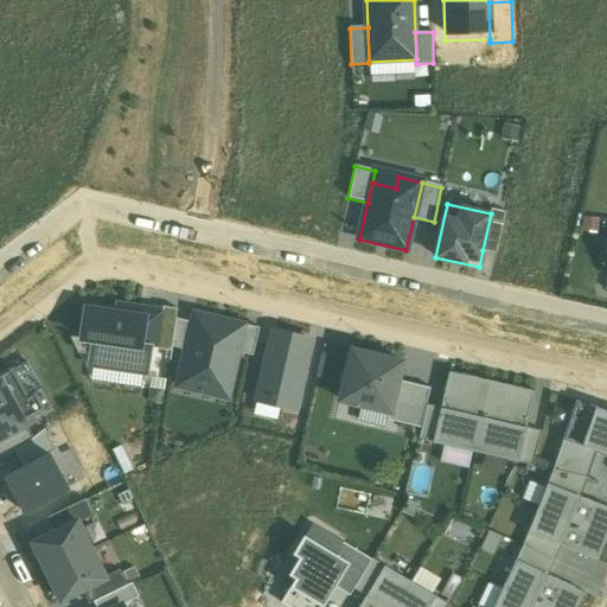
[(491,213),(483,250),(497,253),(505,212),(492,209),(491,213)]
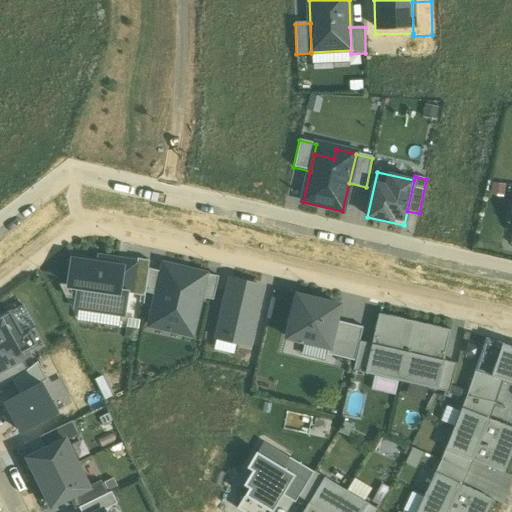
[(149,261),(137,259),(134,282),(120,280),(118,292),(126,293),(144,296),(145,292),(148,269),(149,261)]
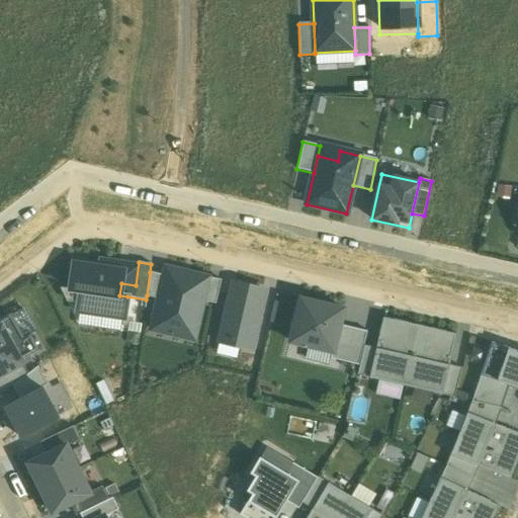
[(75,311),(124,319),(127,296),(119,295),(121,283),(123,271),(74,264),(70,289),(78,290),(75,311)]
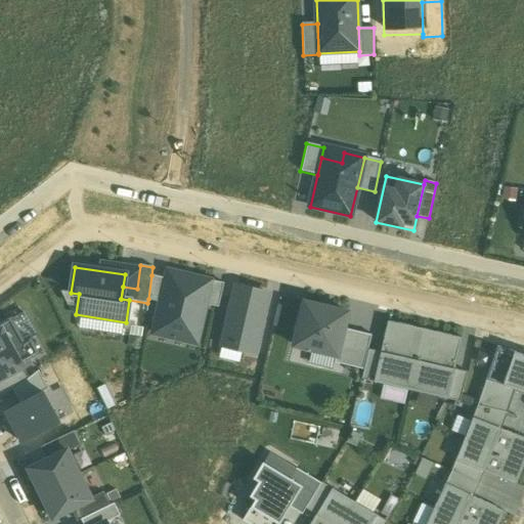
[(207,304),(213,280),(167,270),(165,278),(161,296),(164,297),(162,303),(157,325),(172,329),(170,338),(198,344),(207,304)]
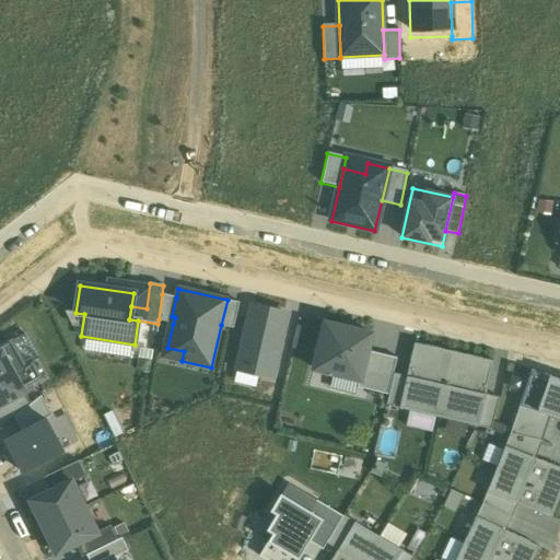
[(172,316),(176,298),(162,294),(159,319),(173,324),(175,317),(172,316)]
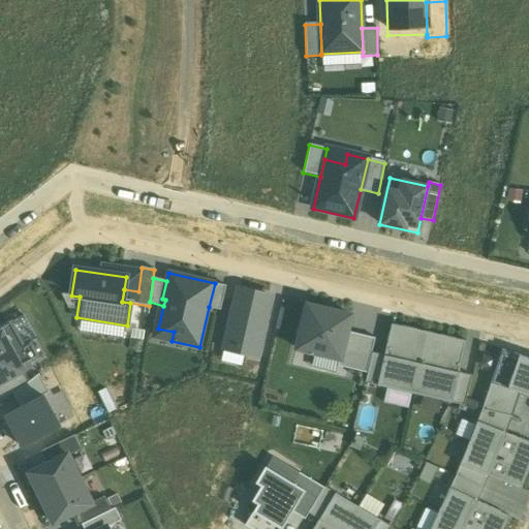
[(226,286),(215,283),(209,307),(220,310),(226,286)]
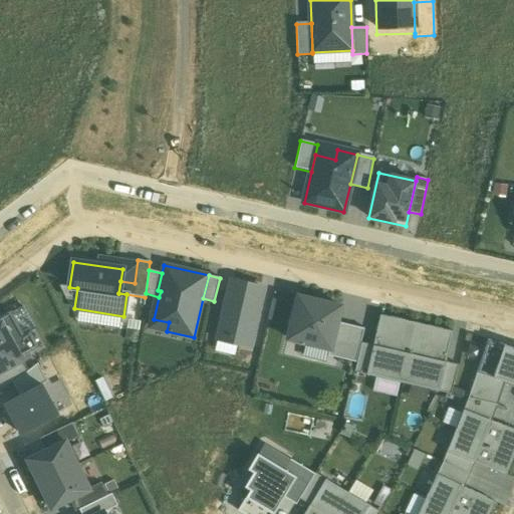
[(231,280),(218,339),(249,346),(262,287),(231,280)]
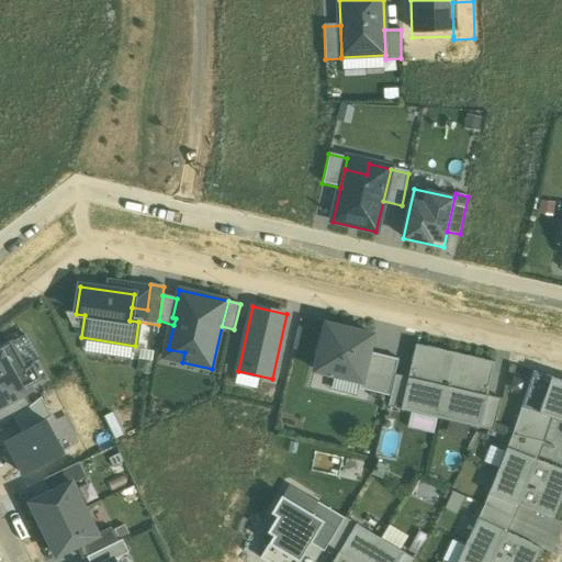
[(372,335),(326,325),(315,371),(360,382),(361,382),(369,352),(372,335)]
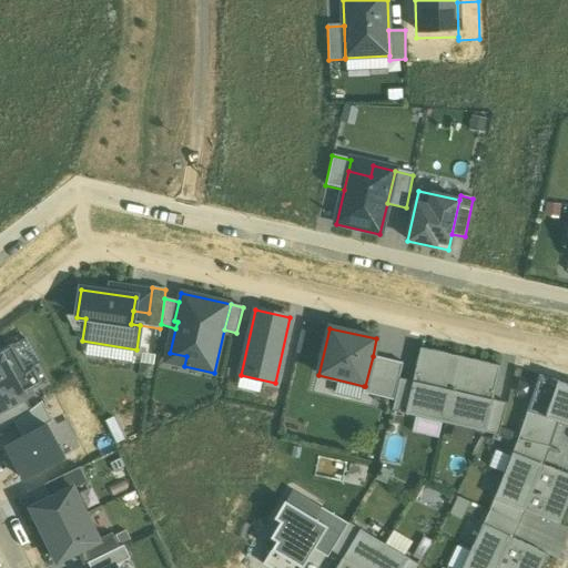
[(0,412),(26,398),(23,395),(43,384),(34,367),(26,372),(11,345),(0,351),(0,412)]
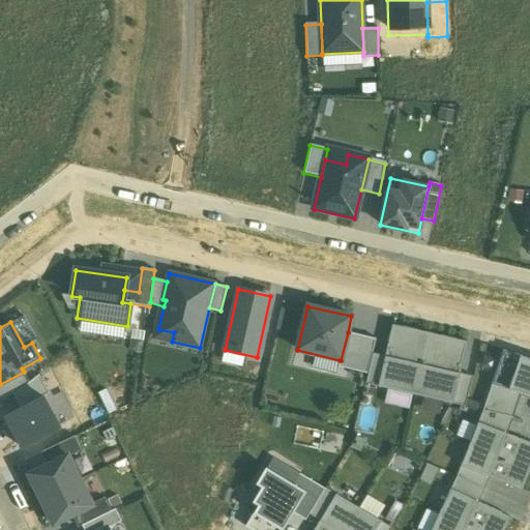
[(378,386),(453,404),(460,374),(468,342),(393,324),(385,356),(378,386)]
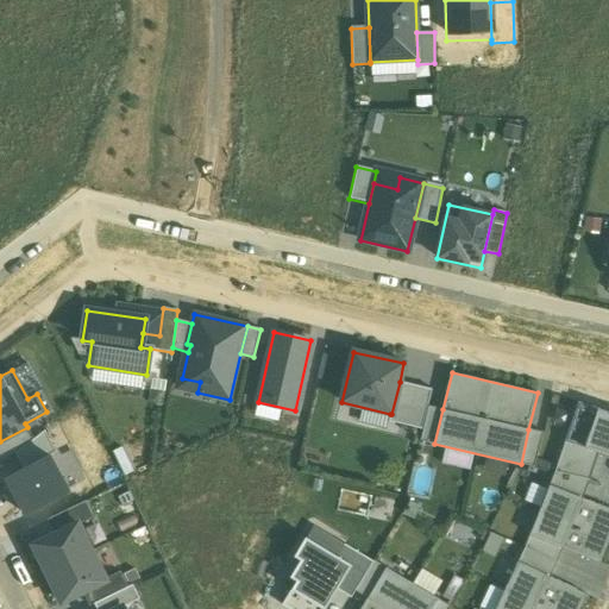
[(432,389),(400,382),(391,414),(390,414),(388,421),(422,429),(432,389)]
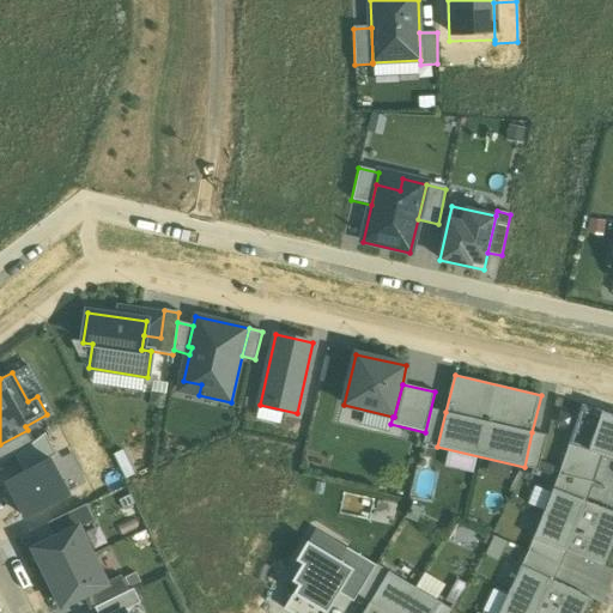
[(612,416),(581,405),(568,444),(602,456),(612,459),(612,416)]
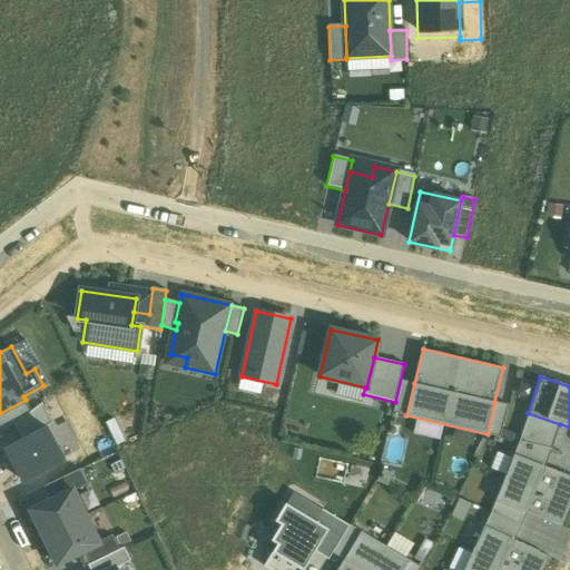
[(406,415),(414,383),(402,381),(394,413),(406,415)]
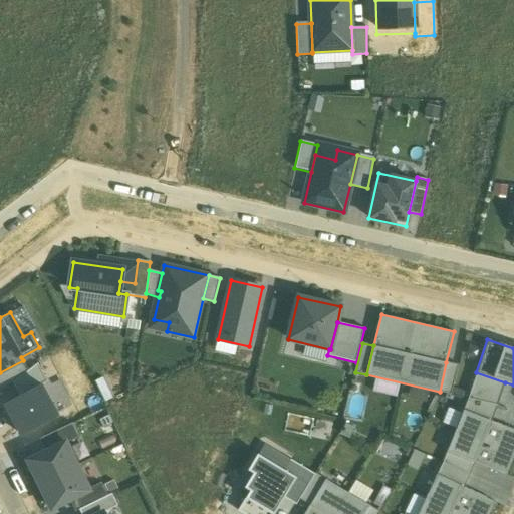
[(23,360),(0,372),(0,393),(0,394),(13,382),(28,370),(23,360)]
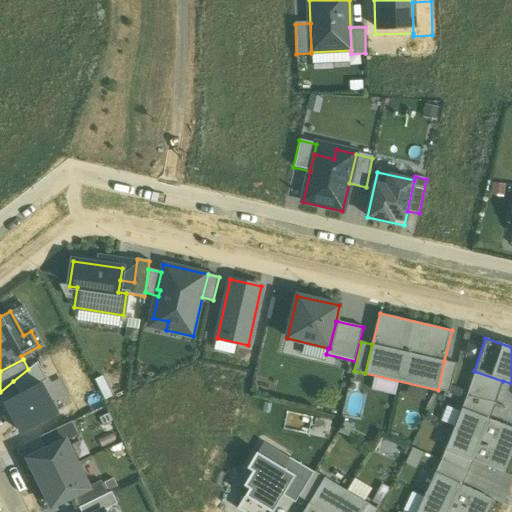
[(444,361),(438,390),(449,393),(456,364),(444,361)]
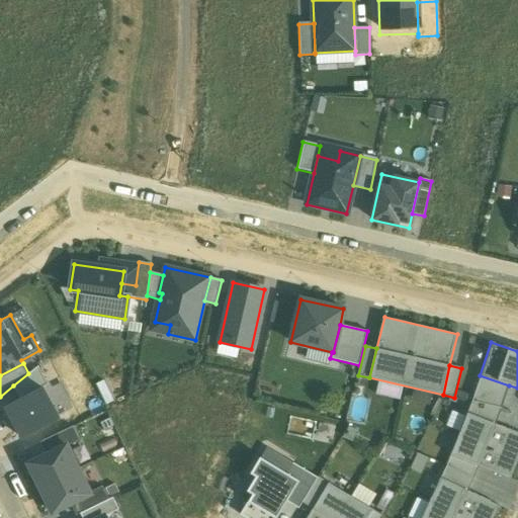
[(28,373),(13,385),(20,399),(41,387),(48,384),(38,366),(28,373)]
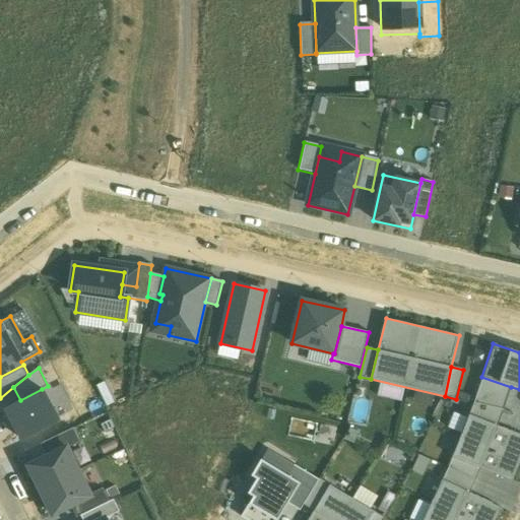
[(503,410),(511,387),(481,377),(473,402),(503,410)]
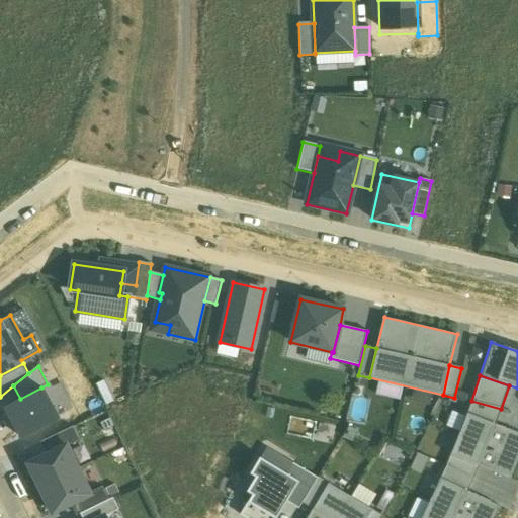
[(20,399),(4,407),(20,437),(58,418),(41,387),(20,399)]
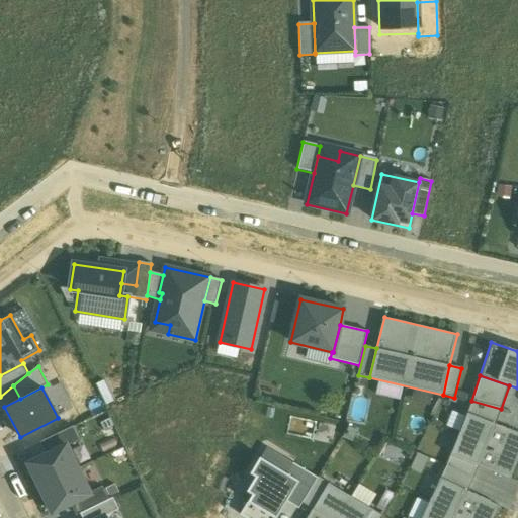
[(471,401),(466,413),(495,424),(501,409),(471,401)]
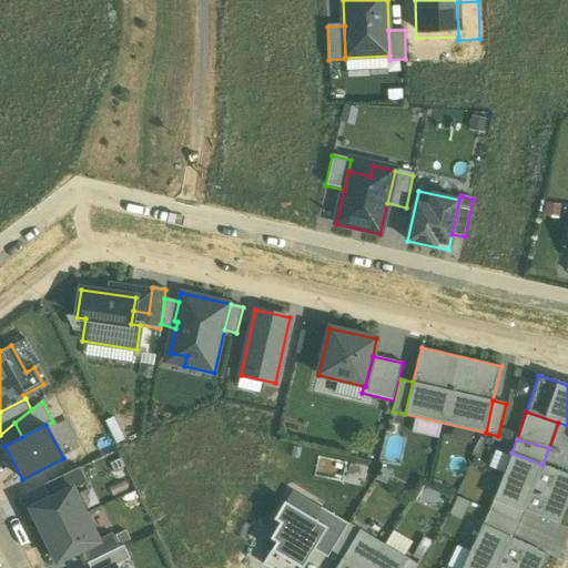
[(511,453),(494,499),(524,511),(559,526),(567,505),(567,474),(543,465),(511,453)]
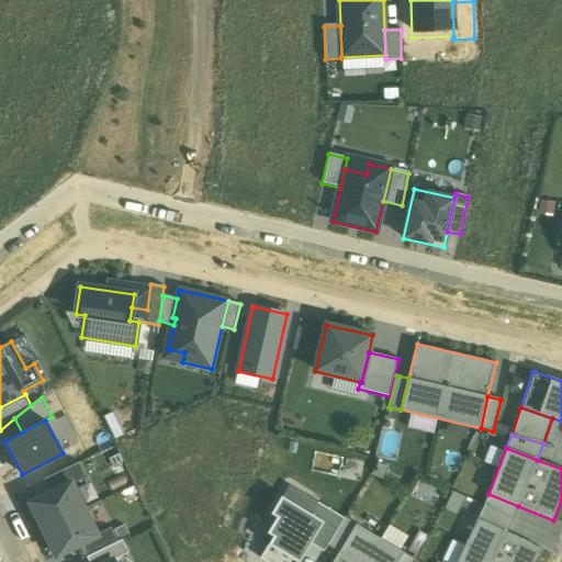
[(44,480),(51,492),(72,482),(85,476),(79,464),(44,480)]
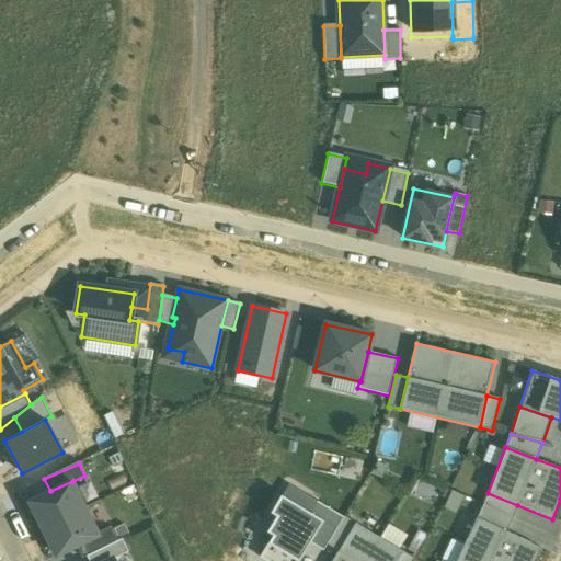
[(31,501),(44,528),(86,508),(72,481),(50,491),(31,501)]
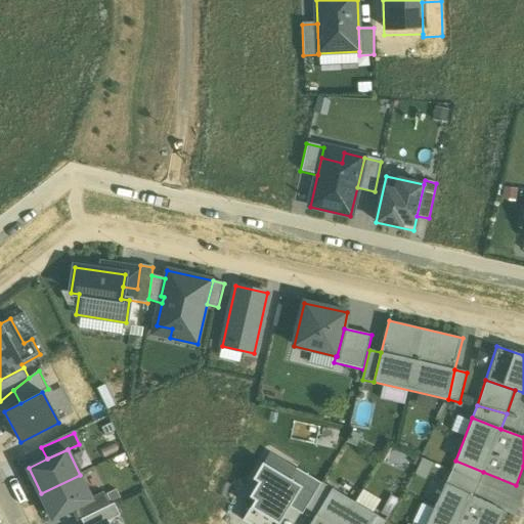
[(478,484),(483,472),(455,461),(451,471),(478,484)]
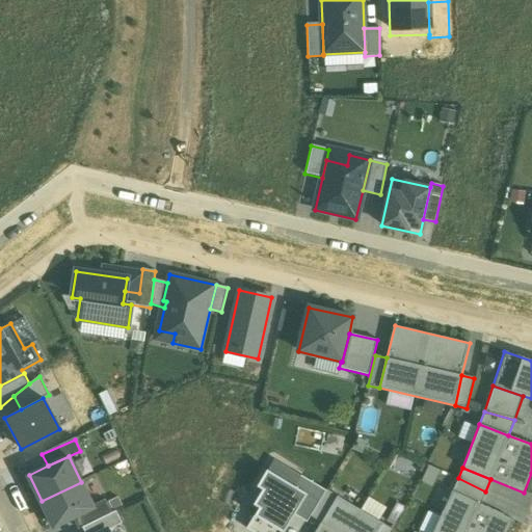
[(283,531),(294,514),(307,493),(294,485),(266,470),(257,486),(262,489),(253,504),(259,507),(246,529),(251,531),(283,531)]
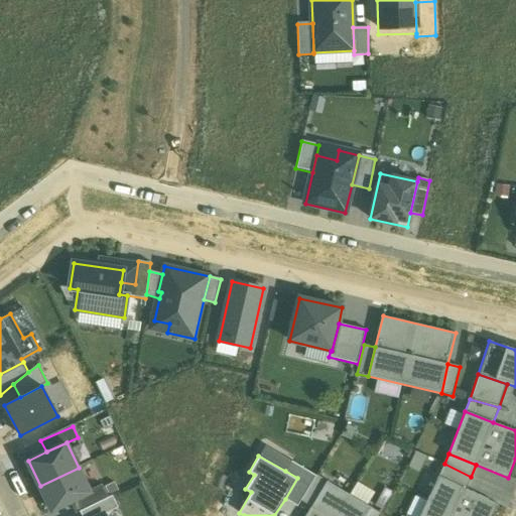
[(297,506),(300,501),(315,476),(291,462),(285,471),(297,478),(285,499),(297,506)]
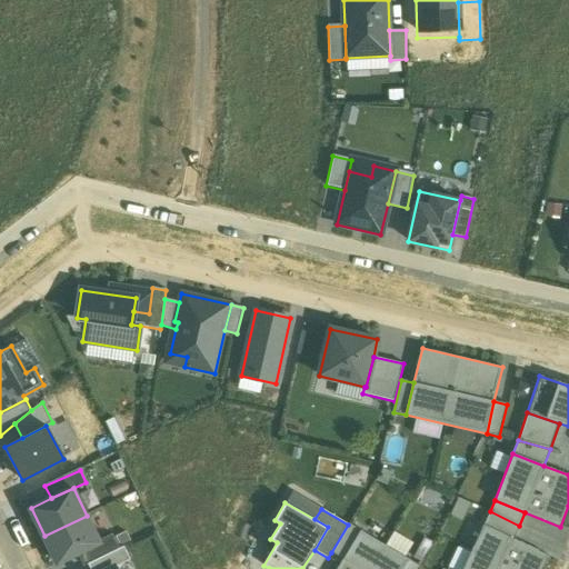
[(490,511),(485,525),(513,539),(519,526),(490,511)]
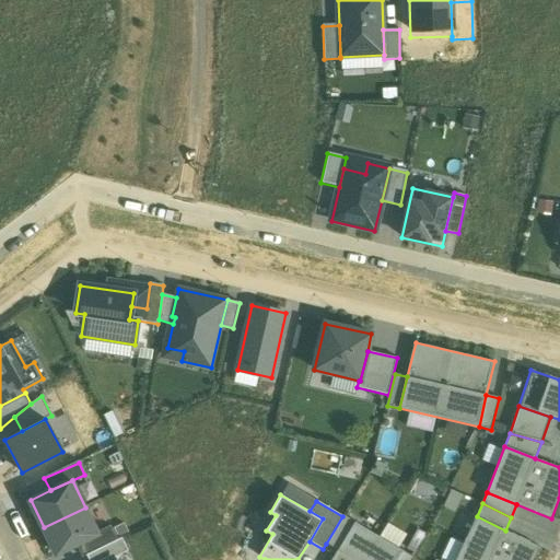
[(97,535),(85,508),(44,527),(56,555),(77,545),(97,535)]
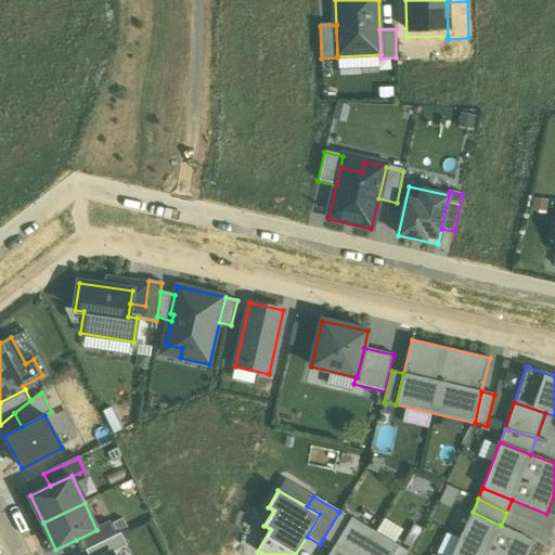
[(323,539),(335,545),(352,517),(340,510),(339,512),(323,539)]
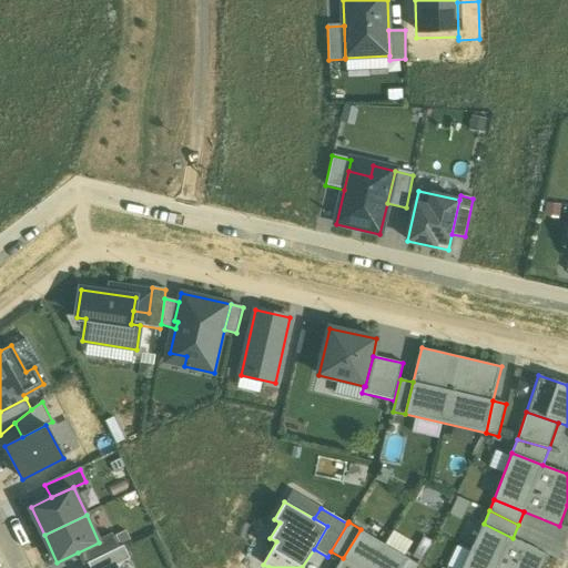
[(484,524),(462,567),(539,567),(547,554),(513,538),(484,524)]
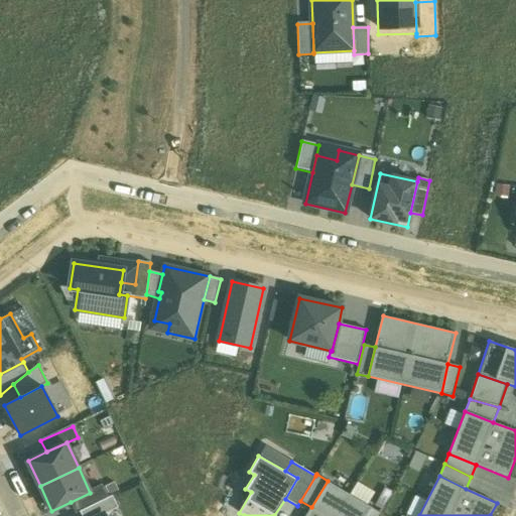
[(365,515),(371,507),(328,481),(311,507),(305,515),(365,515)]
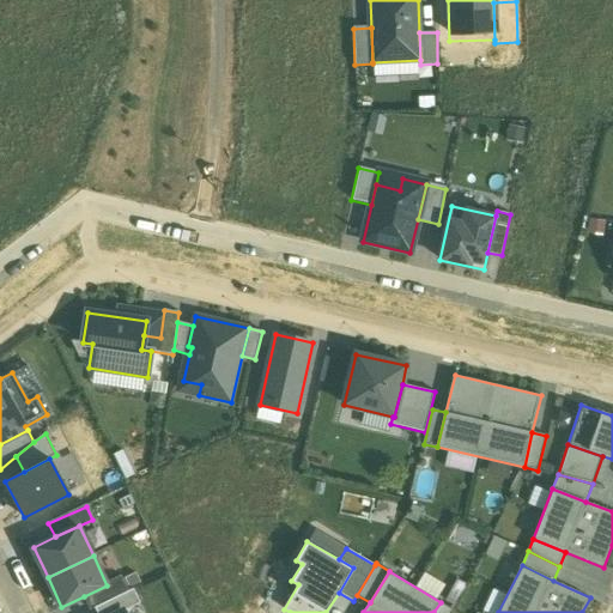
[(107,586),(84,596),(90,610),(95,606),(128,592),(122,578),(107,586)]
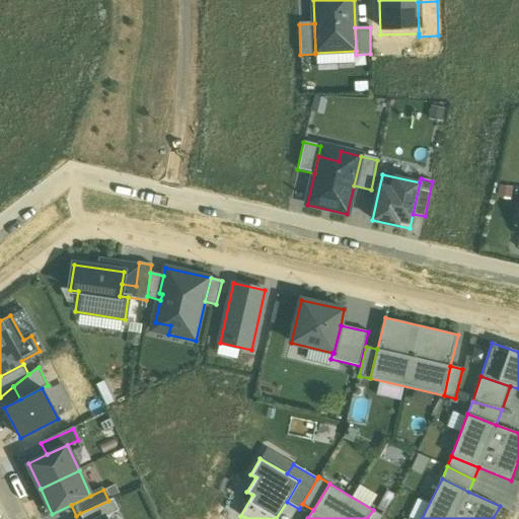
[(108,501),(80,513),(82,518),(99,518),(104,517),(119,510),(114,498),(108,501)]
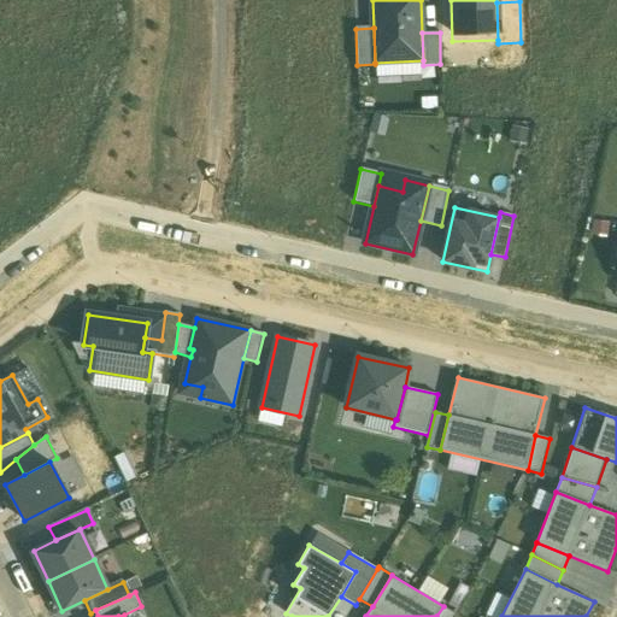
[(453,616),(457,613),(444,606),(436,616),(453,616)]
